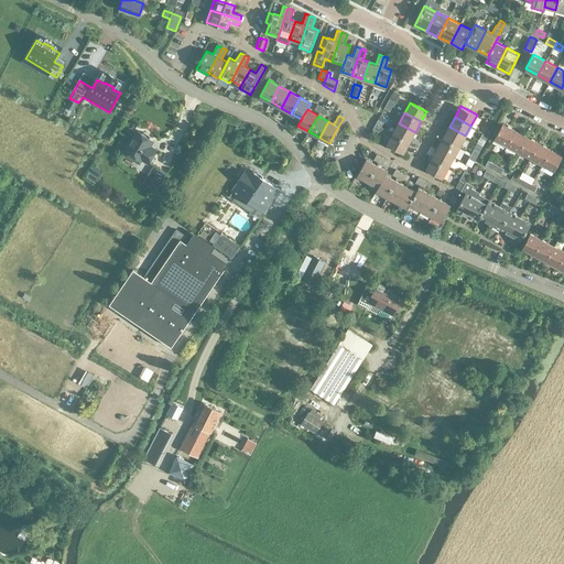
[(399,123),(393,133),(410,142),(415,132),(399,123)]
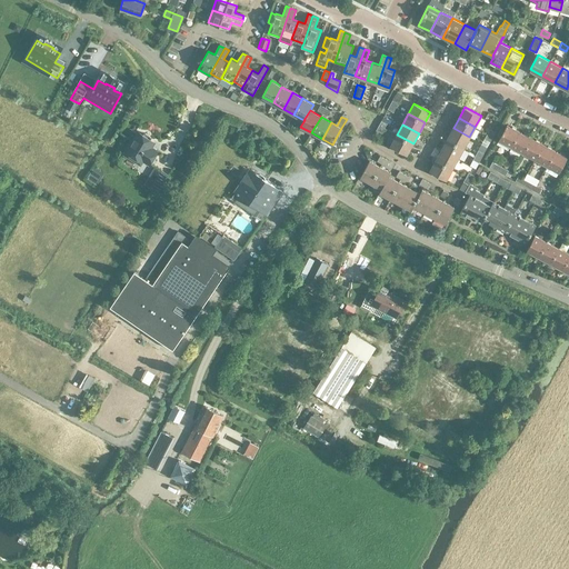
[(499,140),(511,146),(519,131),(507,125),(499,140)]
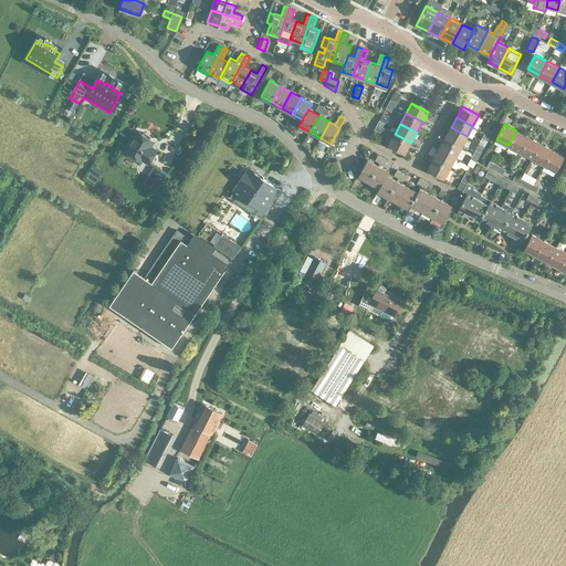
[(451,127),(446,138),(461,147),(467,136),(451,127)]
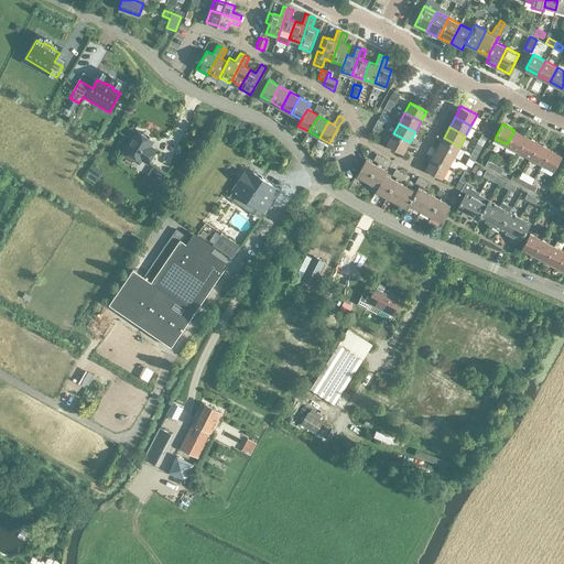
[(507,144),(519,151),(527,137),(514,130),(507,144)]
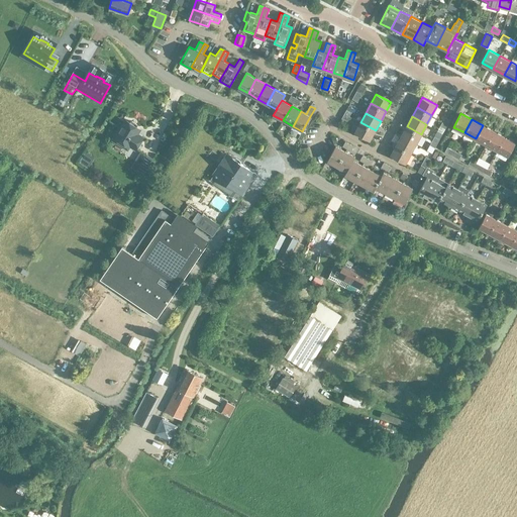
[(136,149),(143,138),(136,134),(139,129),(137,127),(137,126),(137,124),(132,121),(130,121),(129,122),(127,121),(120,132),(118,132),(116,136),(117,137),(115,139),(128,147),(129,145),(136,149)]
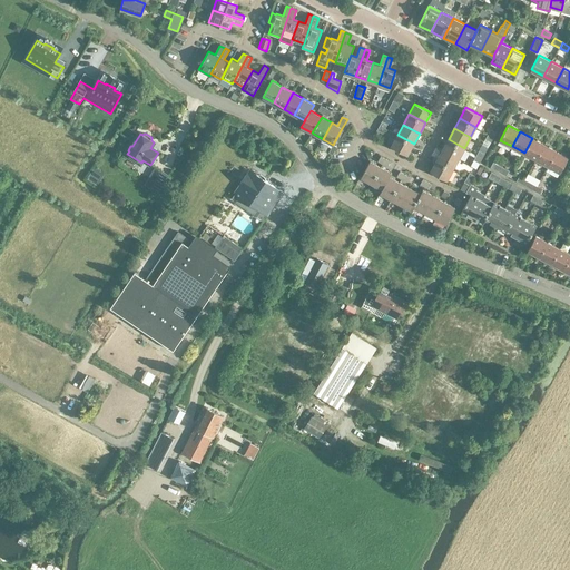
[(414,144),(397,135),(391,146),(408,155),(414,144)]
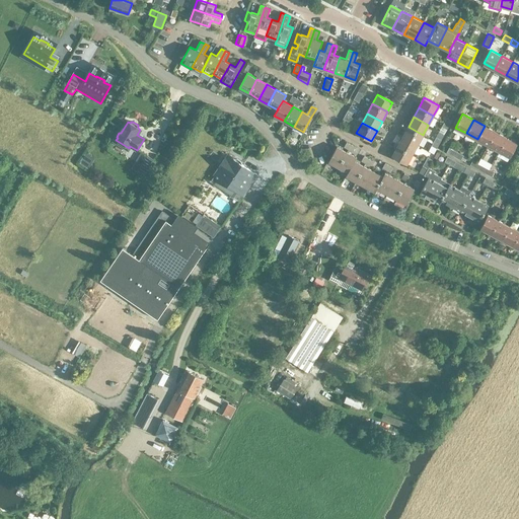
[(477,139),(488,145),(496,131),(485,126),(477,139)]
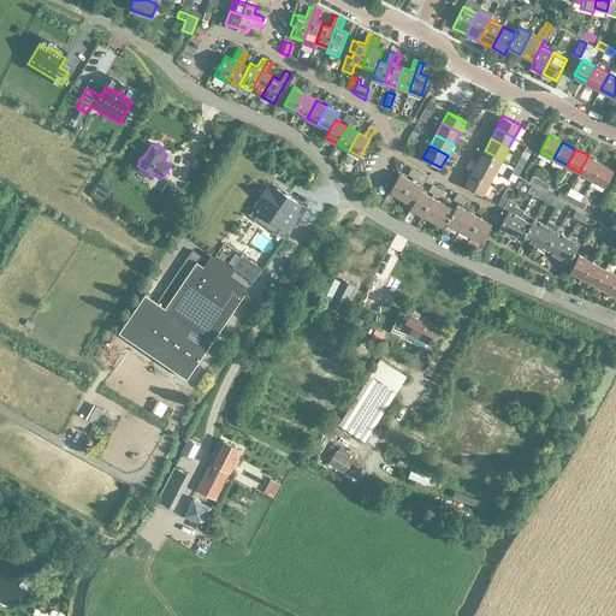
[(485,150),(478,161),(496,171),(502,160),(485,150)]
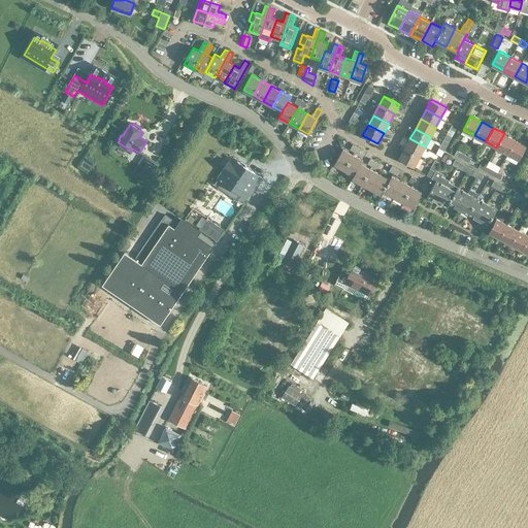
[(496,147),(507,154),(515,139),(504,133),(496,147)]
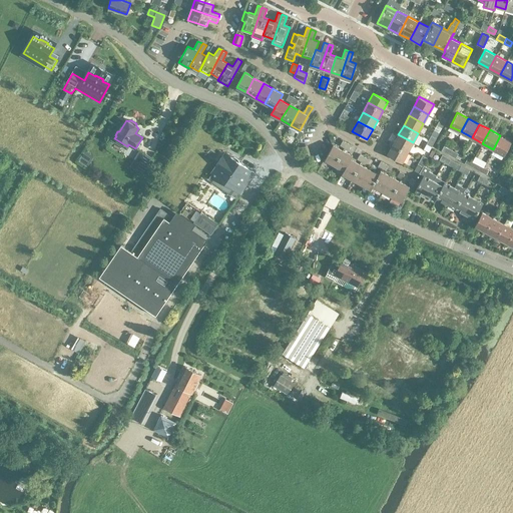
[(398,134),(393,144),(408,152),(413,142),(398,134)]
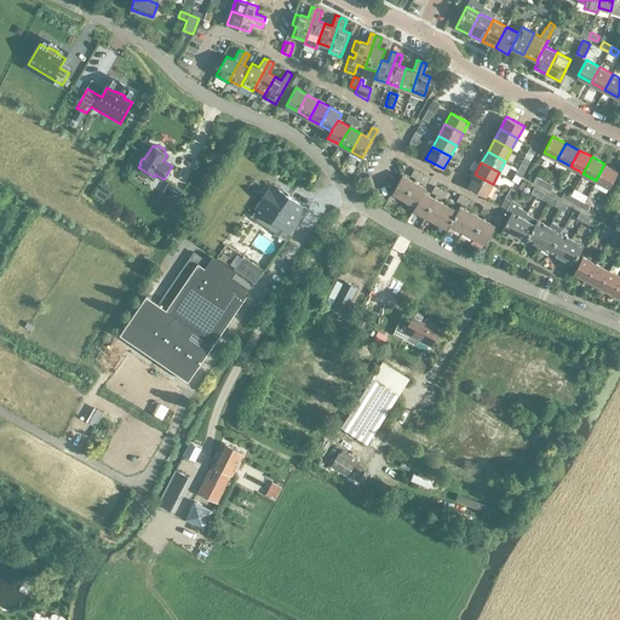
[(604,164),(596,181),(609,188),(619,171),(604,164)]
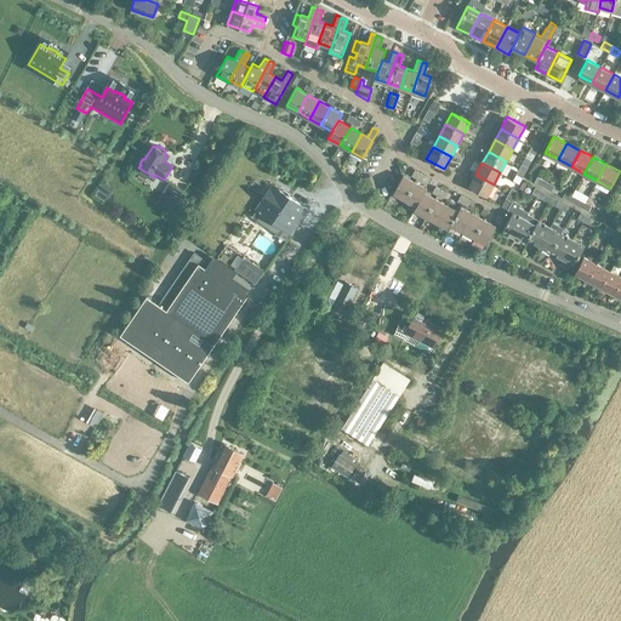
[(494,184),(476,175),(469,187),(488,195),(494,184)]
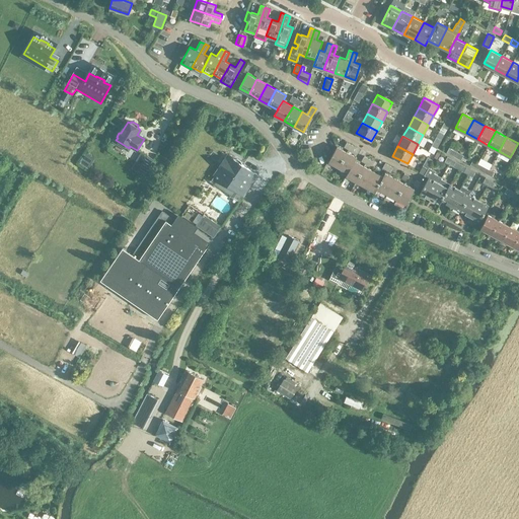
[(329,161),(339,167),(347,152),(338,147),(329,161)]
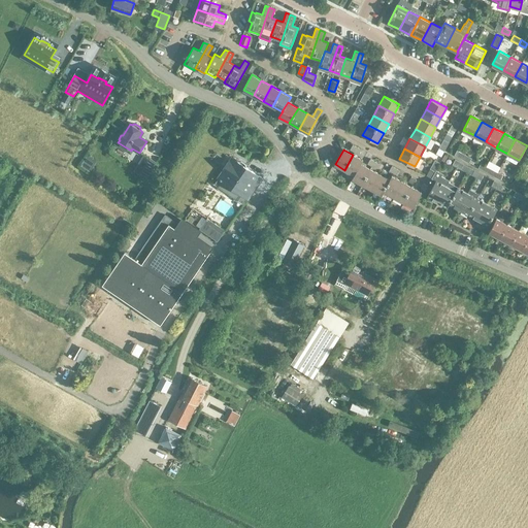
[(464,154),(457,150),(454,155),(462,159),(464,154)]
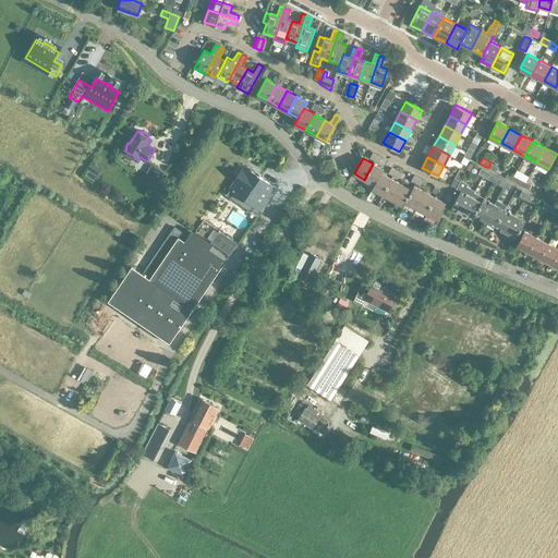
[(498,167),(490,162),(488,168),(495,172),(498,167)]
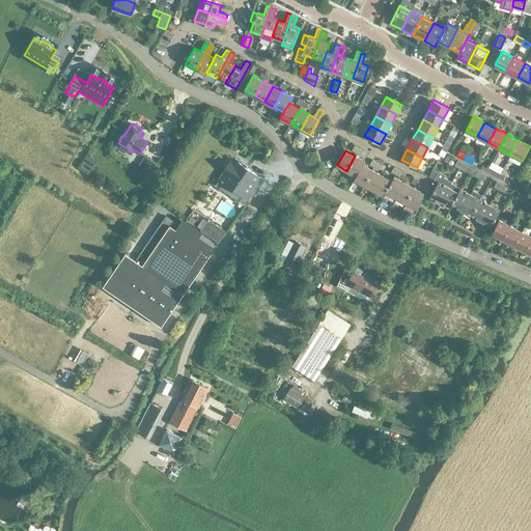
[(355,179),(363,165),(365,161),(355,156),(346,171),(356,176),(355,179)]
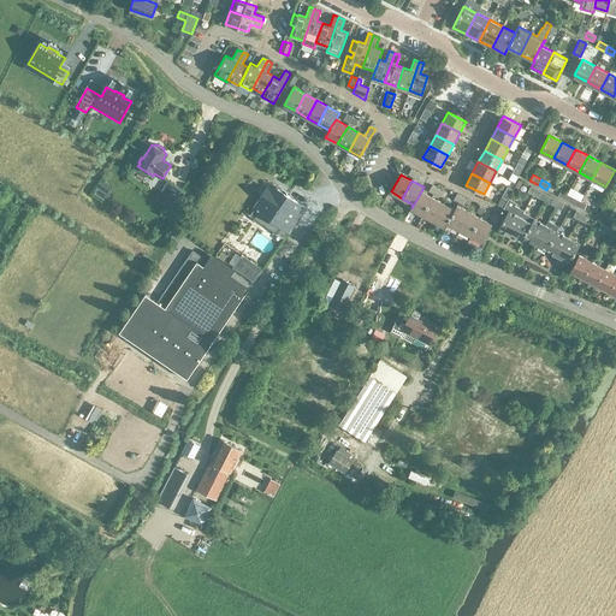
[(105,201),(112,190),(101,183),(94,194),(105,201)]
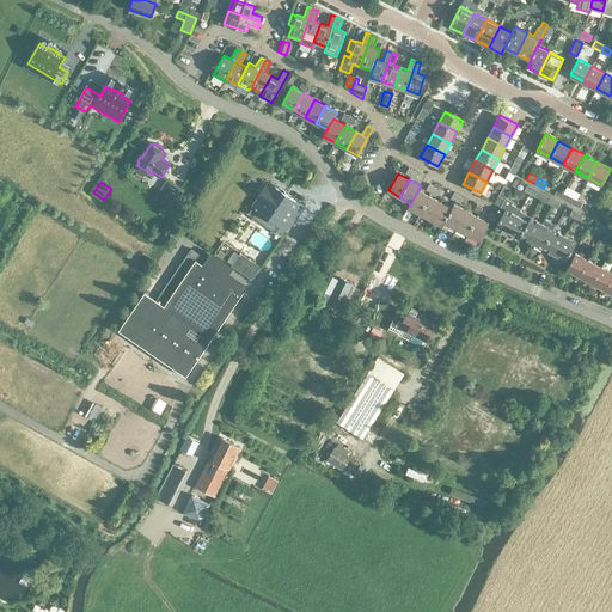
[(181,188),(175,184),(163,203),(170,207),(181,188)]
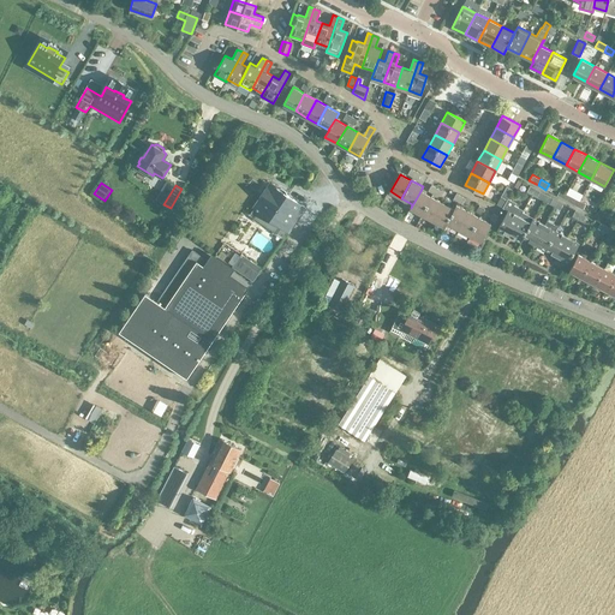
[(539,191),(535,189),(532,193),(530,197),(536,201),(539,191)]
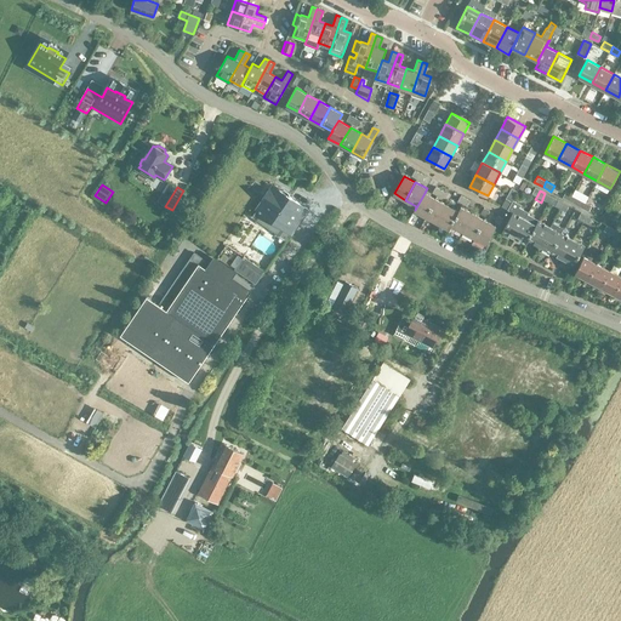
[(296,231),(309,210),(290,197),(289,194),(285,192),(283,193),(280,192),(277,198),(269,193),(265,201),(272,206),(267,212),(296,231)]
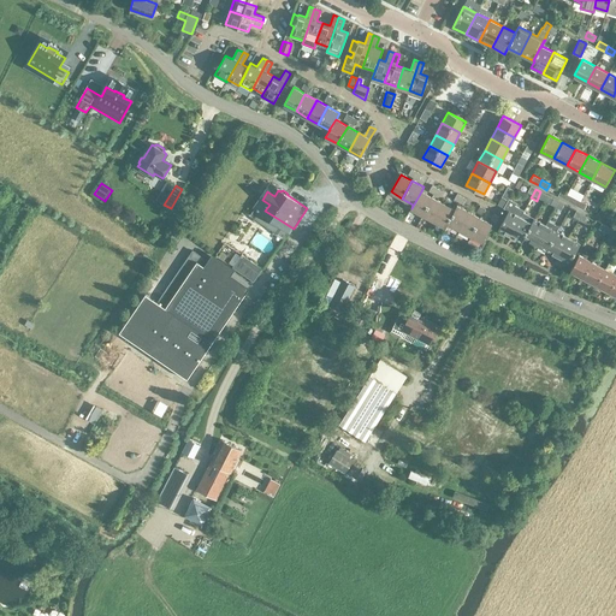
[(412,208),(422,214),(432,197),(421,191),(412,208)]
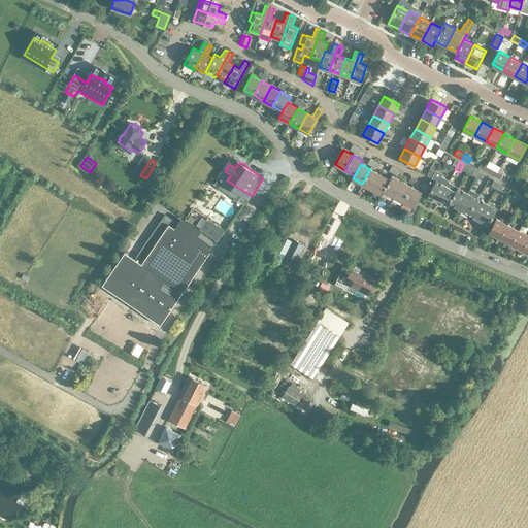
[(426,175),(432,178),(436,169),(437,167),(432,164),(426,175)]
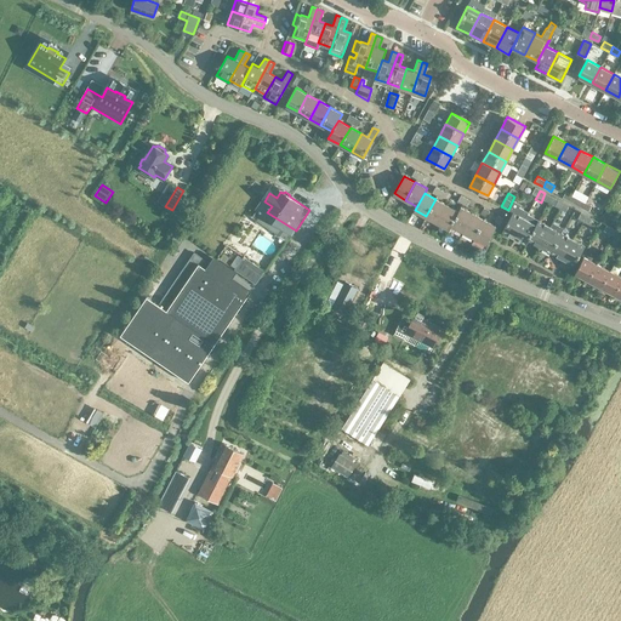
[(570,201),(582,208),(585,201),(573,195),(570,201)]
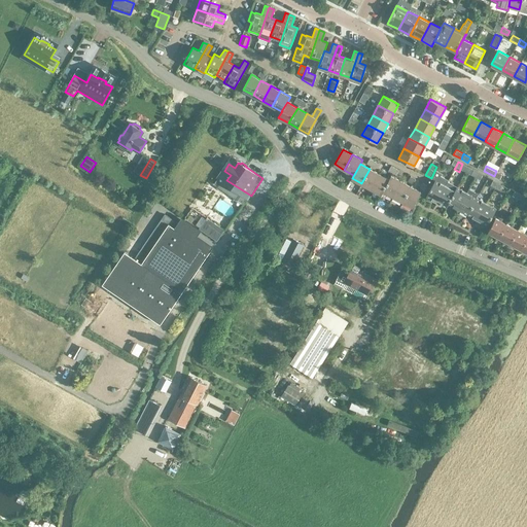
[(361,183),(372,189),(380,174),(370,169),(361,183)]
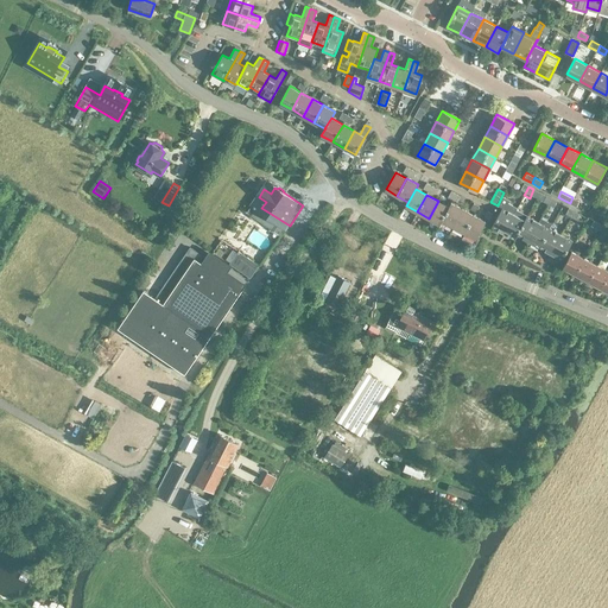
[(493,227),(504,234),(517,208),(518,207),(508,202),(510,200),(502,195),(498,206),(502,208),(493,227)]
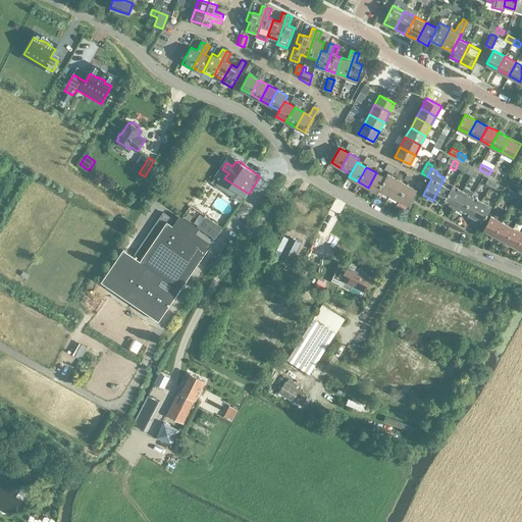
[(377,193),(379,189),(385,177),(376,172),(368,188),(377,193)]
